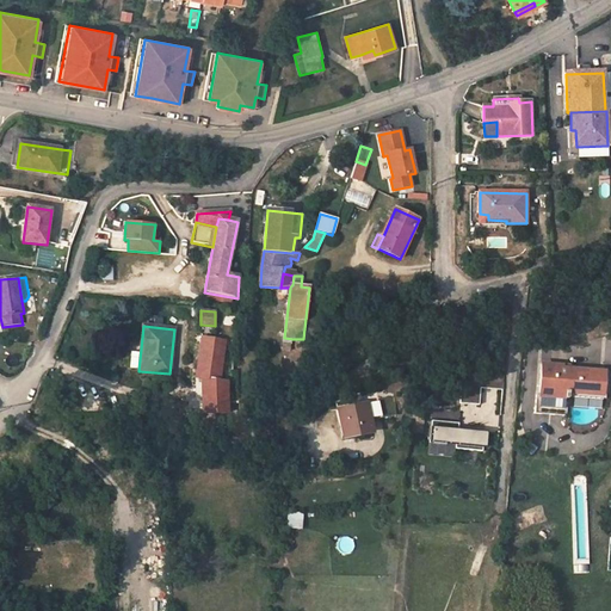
[(226,340),(203,337),(198,376),(221,380),(226,340)]
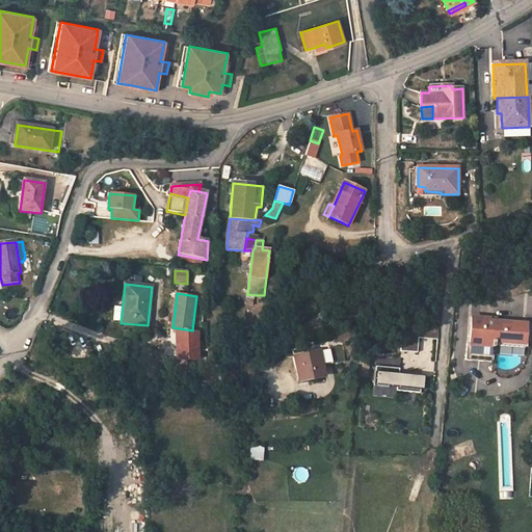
[(473,317),(469,358),(491,361),(494,343),(524,345),(526,324),(489,321),(489,319),(473,317)]
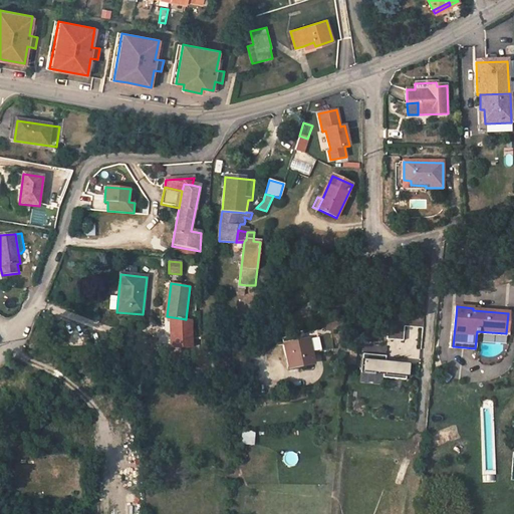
[(192,346),(191,319),(171,320),(172,347),(192,346)]
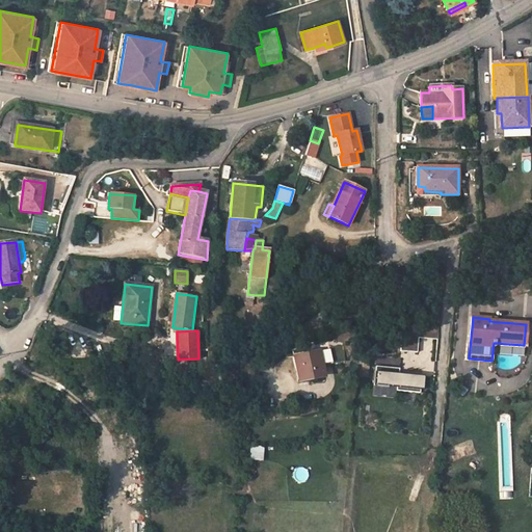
[(417,354),(418,340),(436,342),(436,341),(437,335),(418,333),(418,339),(401,338),(400,353),(417,354)]
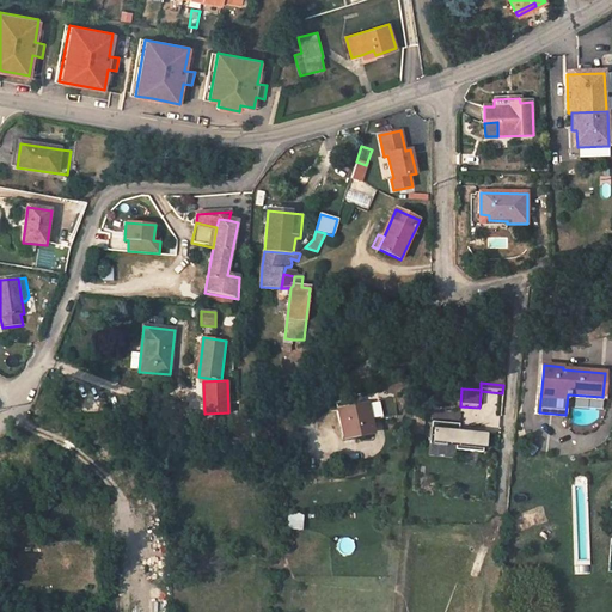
[(395,398),(368,404),(338,409),(344,438),(373,432),(371,421),(398,416),(395,398)]
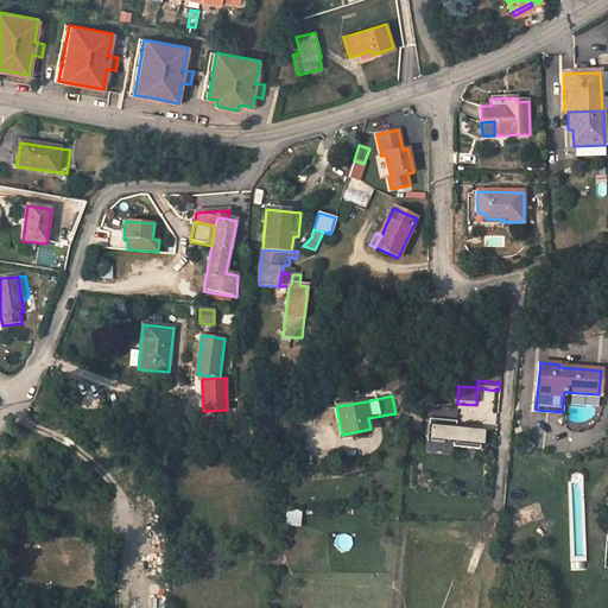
[(479,450),(480,431),(455,429),(455,422),(429,419),(426,442),(451,444),(451,448),(479,450)]
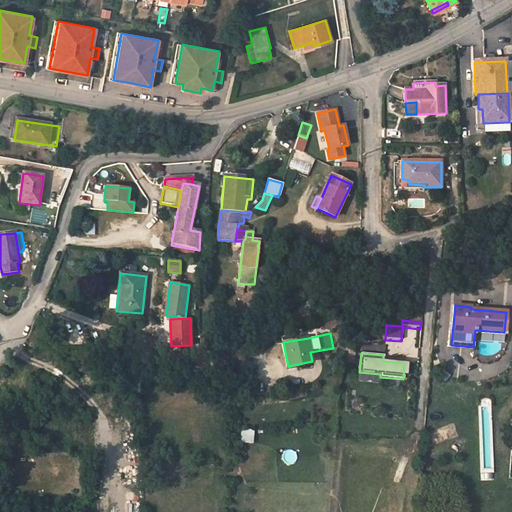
[(241,442),(254,443),(255,429),(241,428),(241,442)]
